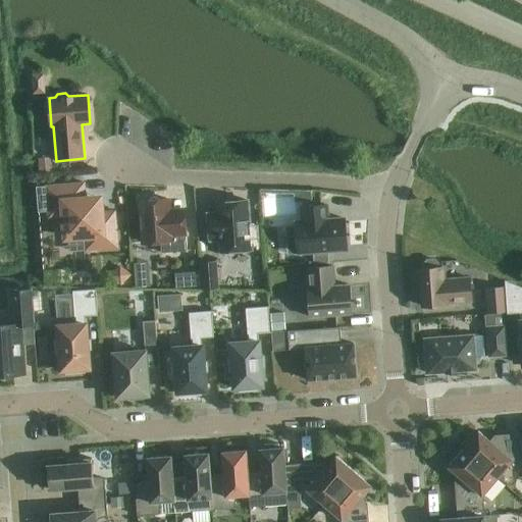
[(51,171),(50,155),(39,156),(40,172),(51,171)]
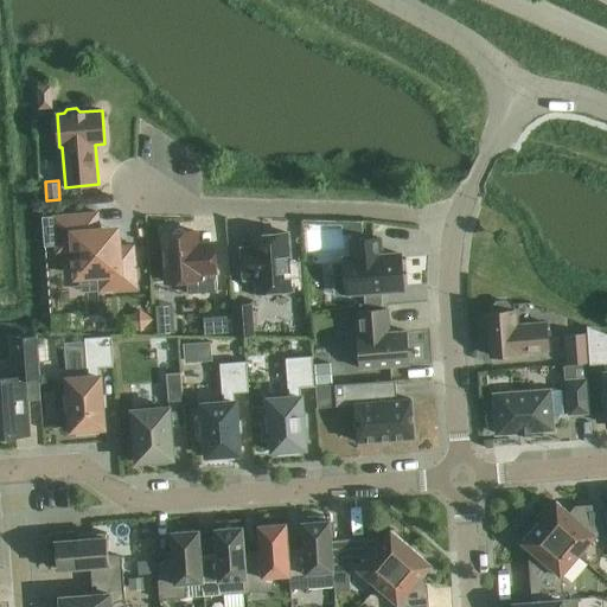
[(138,288),(134,246),(117,247),(116,230),(100,231),(97,212),(52,216),(56,254),(75,253),(76,276),(109,274),(112,291),(138,288)]
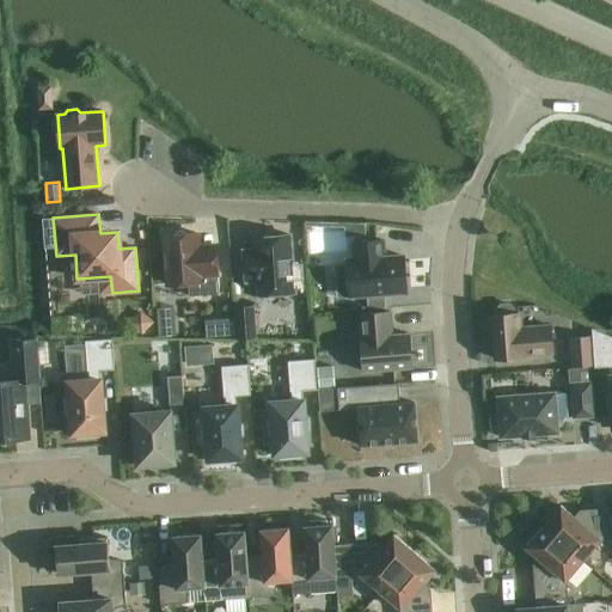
[(199,248),(197,233),(188,234),(184,231),(179,231),(176,232),(173,236),(164,237),(167,285),(188,283),(189,297),(219,294),(215,246),(199,248)]
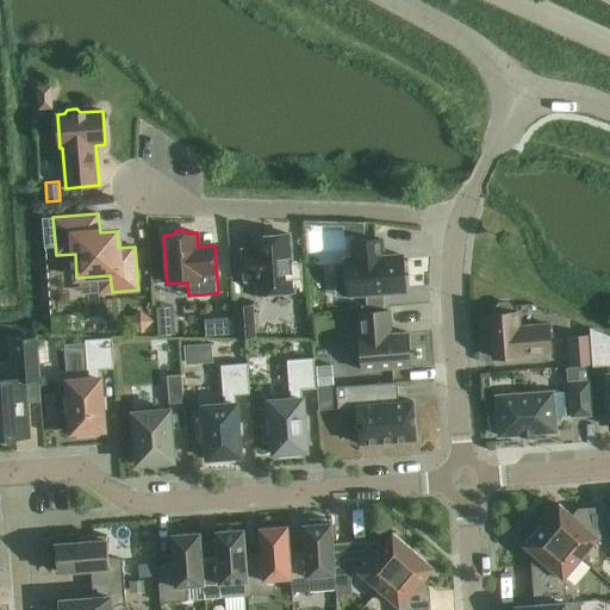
[(242,250),(244,281),(256,280),(257,294),(293,292),(288,235),(254,237),(255,249),(242,250)]
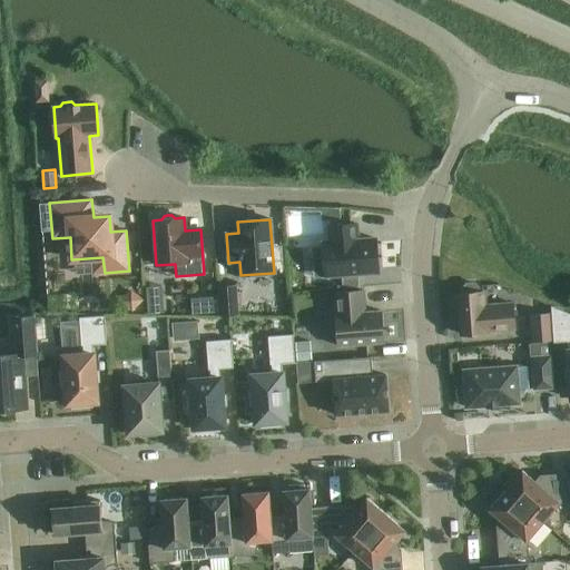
[(323,243),(311,244),(313,277),(325,276),(343,275),(344,288),(361,287),(360,274),(379,273),(375,238),(357,239),(356,224),(330,226),(331,242),(323,243)]
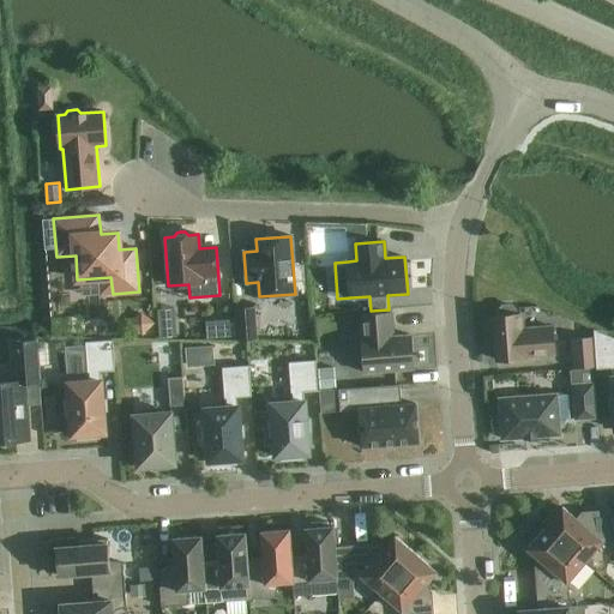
[(523,329),(522,314),(516,315),(515,309),(511,306),(503,306),(499,311),(499,317),(493,317),(497,360),(525,357),(554,355),(552,327),(523,329)]
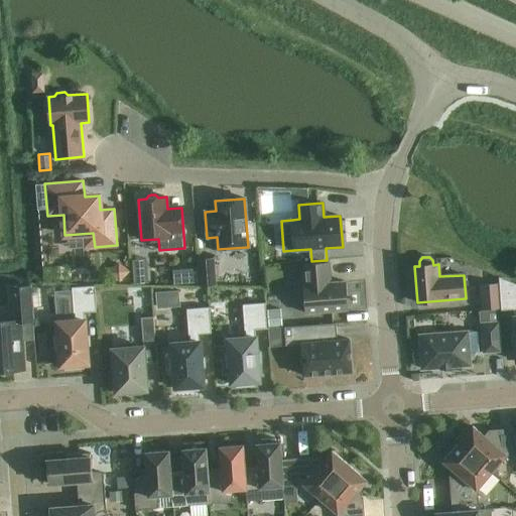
[(199,260),(201,286),(215,285),(213,259),(199,260)]
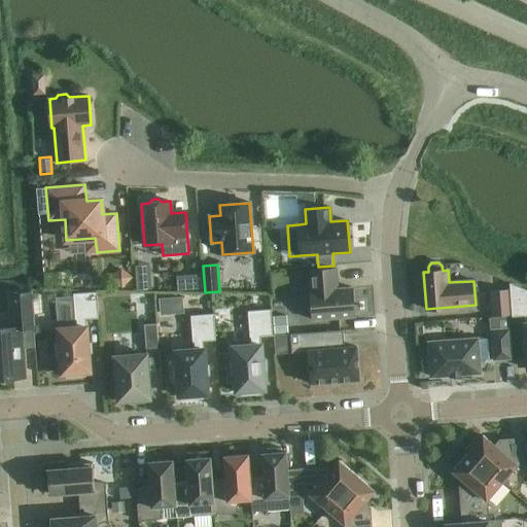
[(352,287),(335,289),(335,284),(338,283),(337,269),(309,271),(313,320),(354,317),(352,287)]
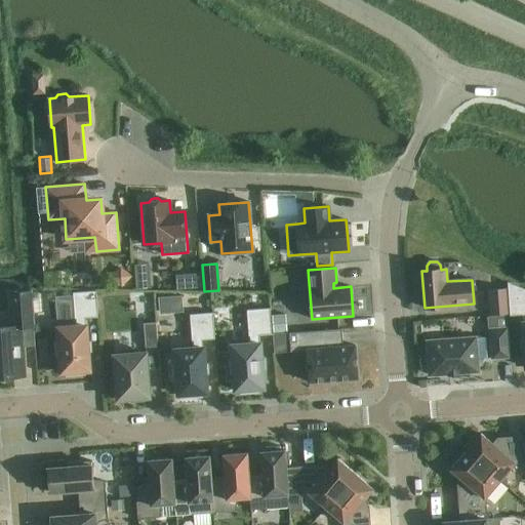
[(201,271),(175,273),(176,290),(202,288),(201,271)]
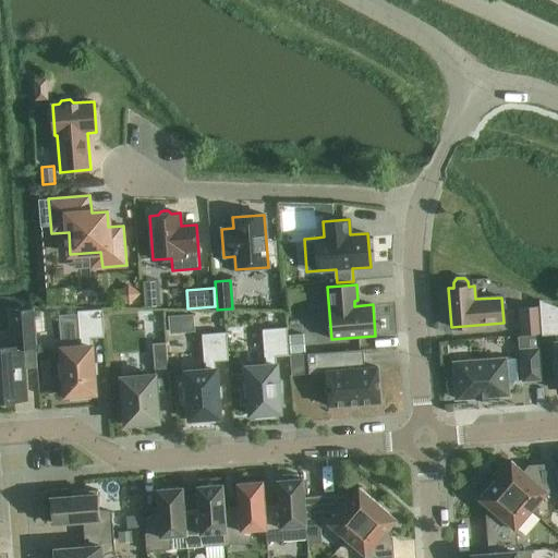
[(557,307),(540,300),(540,306),(542,334),(542,336),(555,335),(556,343),(555,343),(557,378),(557,307)]
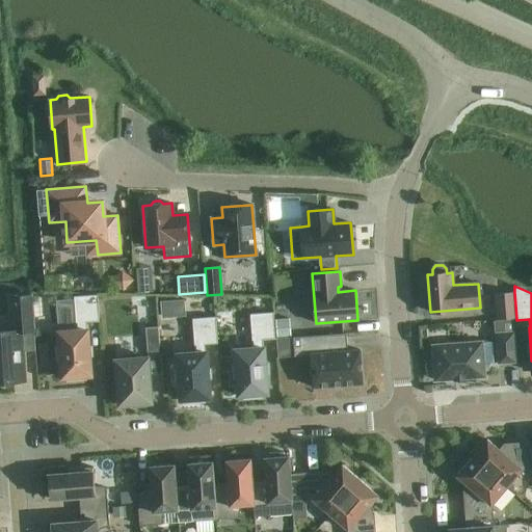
[(514,292),(496,293),(498,319),(516,318),(514,292)]
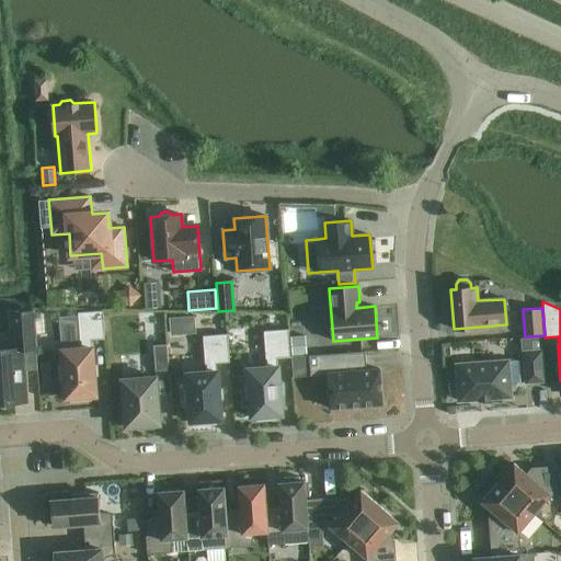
[(63,365),(58,365),(59,381),(64,380),(66,398),(71,398),(71,402),(91,400),(90,396),(95,396),(92,347),(91,340),(105,340),(103,311),(78,312),(78,316),(60,317),(63,350),(61,350),(63,365)]
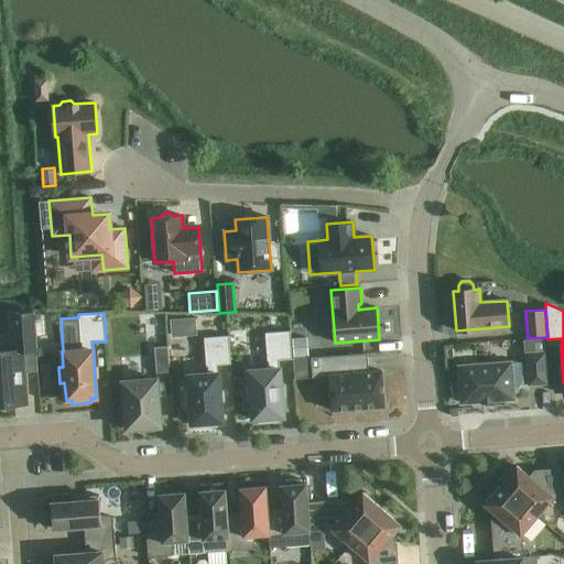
[(0,351),(0,408),(2,409),(3,405),(26,403),(22,350),(35,349),(33,314),(11,316),(13,351),(0,351)]
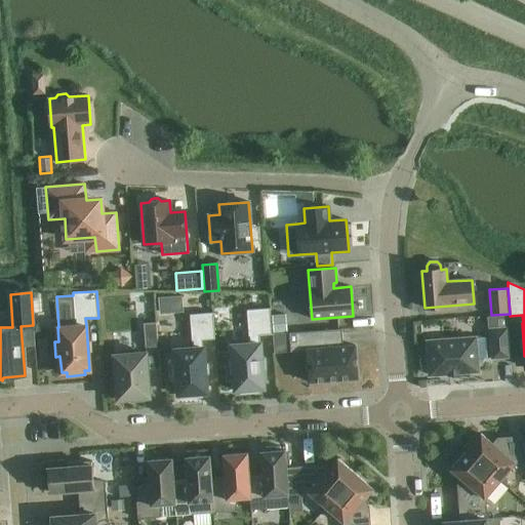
[(234,374),(235,391),(240,390),(241,394),(258,393),(258,389),(264,388),(260,342),(259,342),(259,335),(272,334),(270,308),(247,310),(249,344),(232,346),(233,359),(229,360),(230,374),(234,374)]
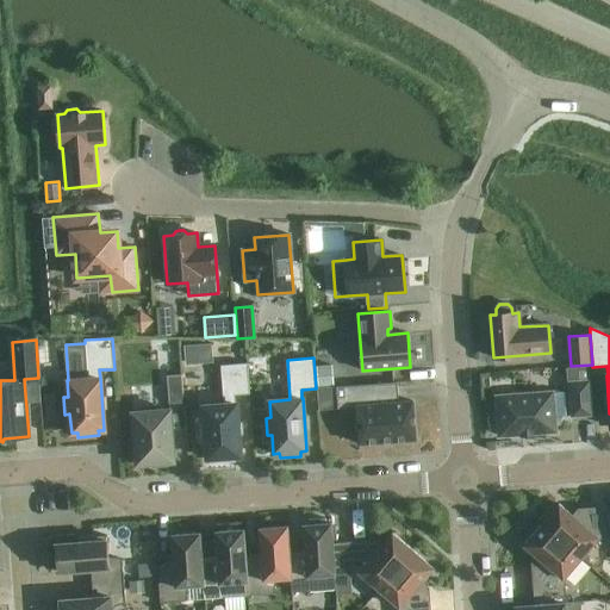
[(206,440),(207,459),(213,458),(213,462),(235,461),(234,456),(241,456),(236,404),(235,396),(250,394),(248,363),(221,366),(223,405),(203,406),(204,423),(199,423),(201,440),(206,440)]
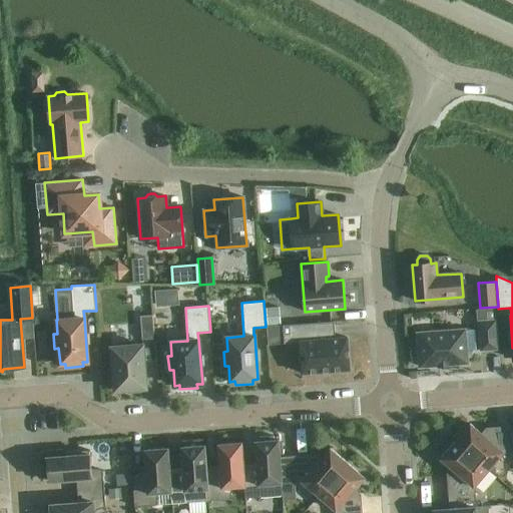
[(152,316),(140,316),(141,340),(154,339),(152,316)]
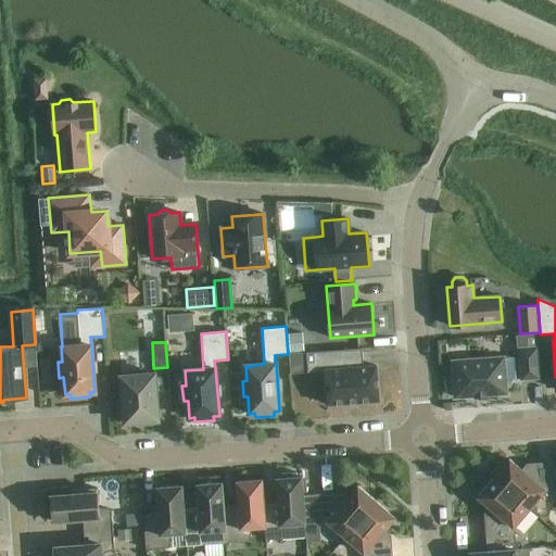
[(536,348),(519,349),(521,379),(539,378),(536,348)]
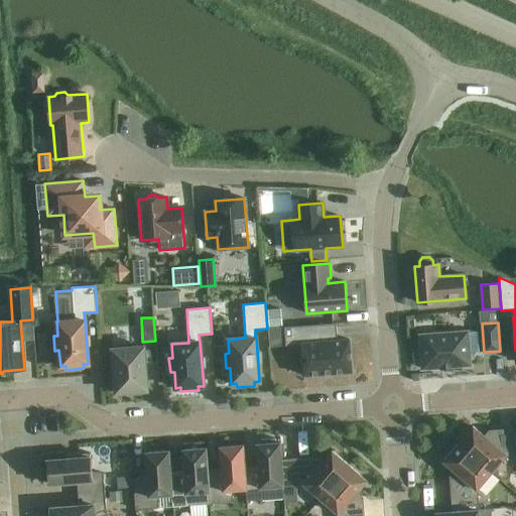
[(284,328),(267,329),(268,343),(285,342),(285,343),(286,346),(301,345),(303,374),(303,376),(305,376),(324,374),(331,374),(350,372),(352,372),(349,342),(349,340),(347,340),(337,341),(336,324),(284,328)]
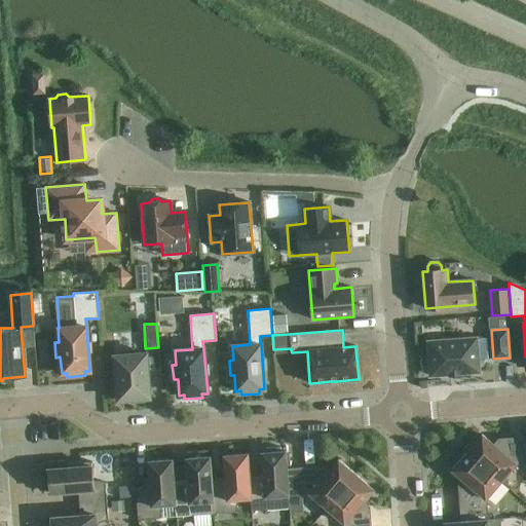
[(449,376),(460,375),(460,374),(479,372),(477,338),(427,342),(430,376),(449,375),(449,376)]
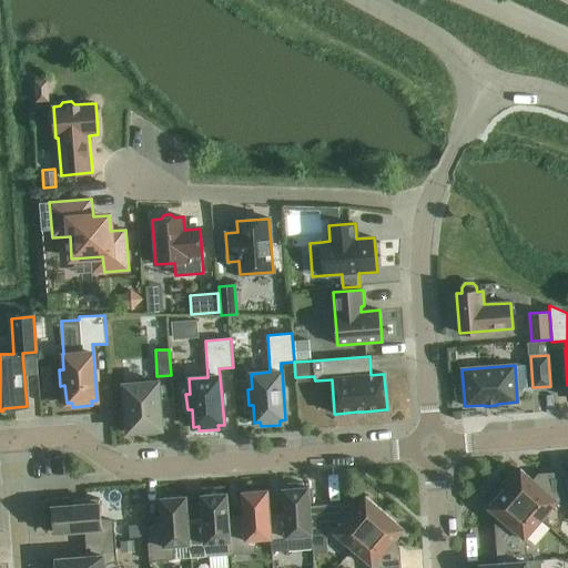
[(130,384),(123,384),(128,432),(141,430),(141,435),(156,434),(156,429),(162,429),(158,382),(144,383),(144,378),(129,379),(130,384)]
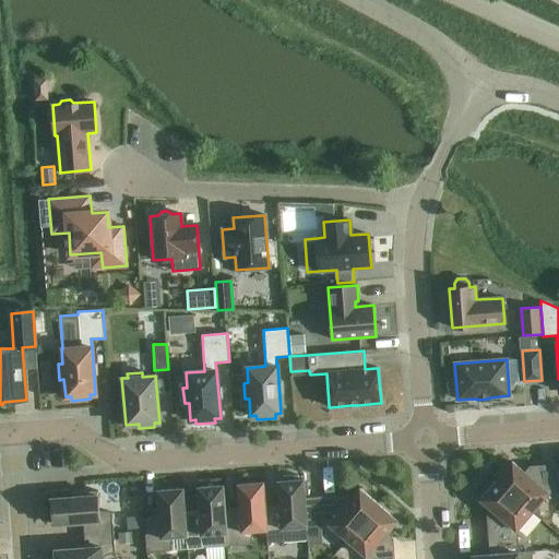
[(512,462),(496,480),(532,512),(548,494),(557,492),(558,492),(558,468),(556,470),(555,465),(535,467),(527,475),(512,462)]
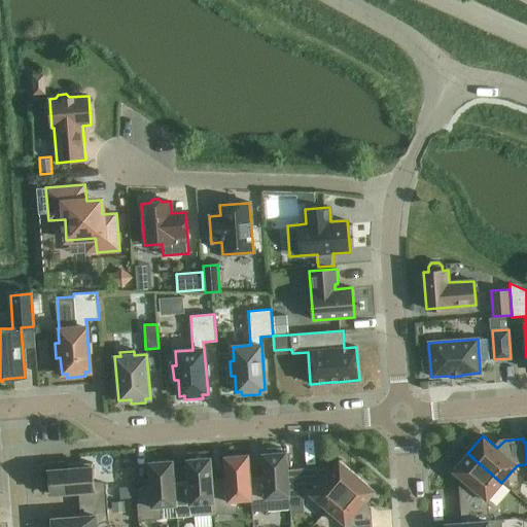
[(289,496),(287,470),(286,452),(281,452),(281,448),(266,449),(267,453),(261,454),(264,483),(250,484),(252,512),(290,508),(289,496)]
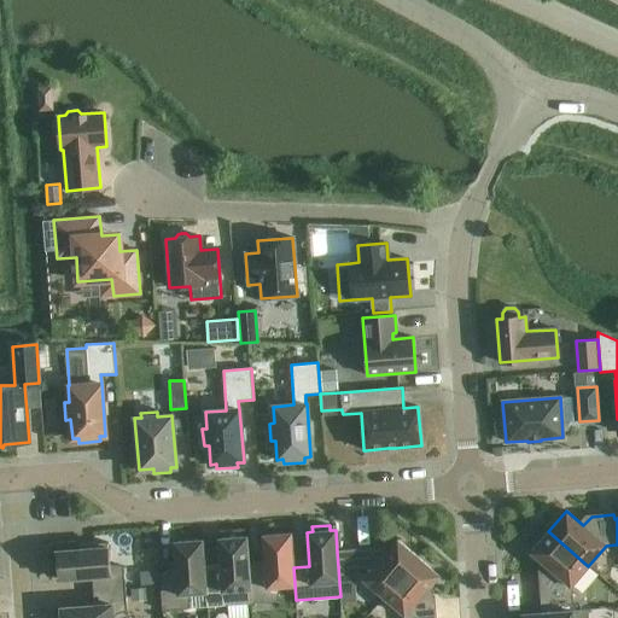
[(571,586),(588,566),(548,531),(531,552),(548,567),(540,576),(543,613),(573,611),(571,586)]
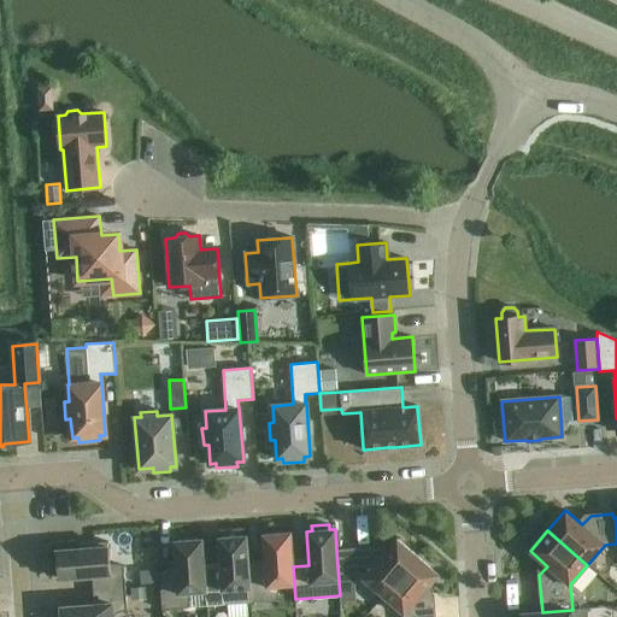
[(295,599),(293,566),(291,533),(263,535),(265,569),(248,570),(251,603),(277,600),(278,586),(294,585),(295,599)]
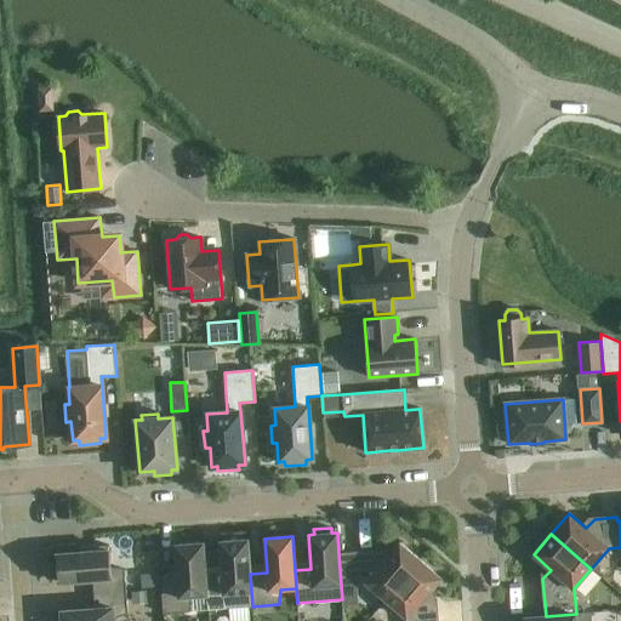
[(209,610),(252,607),(250,574),(248,540),(220,541),(222,576),(205,577),(209,610)]
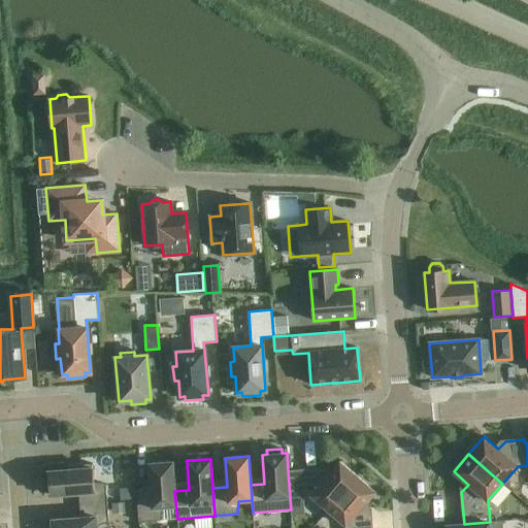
[(138,522),(161,520),(177,519),(174,491),(172,461),(149,463),(151,492),(136,493),(138,522)]
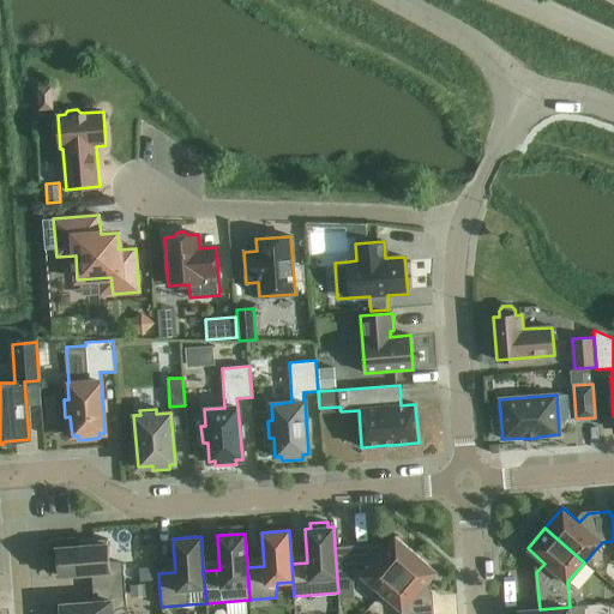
[(371,546),(335,548),(337,578),(361,577),(381,594),(415,554),(395,536),(380,554),(371,546)]
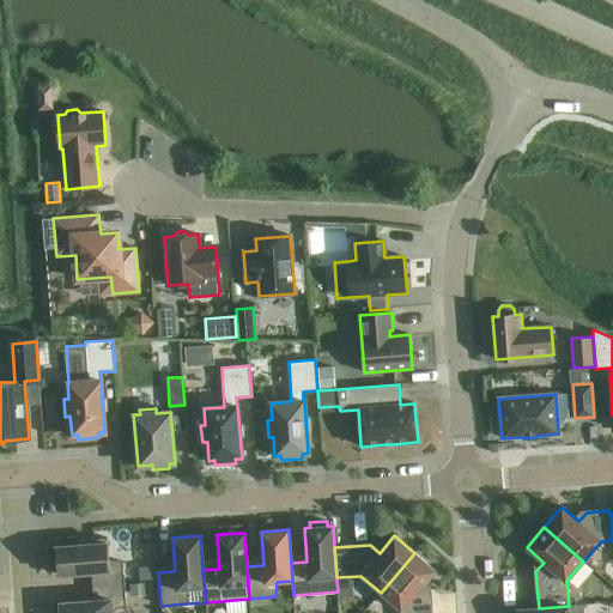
[(91,572),(92,587),(125,584),(122,562),(109,559),(108,542),(107,542),(107,540),(107,538),(90,539),(90,540),(82,540),(82,545),(56,547),(58,575),(91,572)]
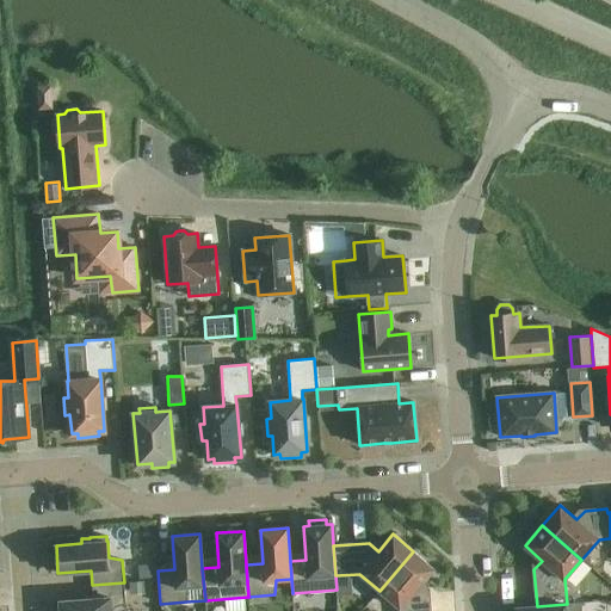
[(434,569),(413,551),(380,591),(400,608),(399,610),(430,610),(429,594),(419,586),(434,569)]
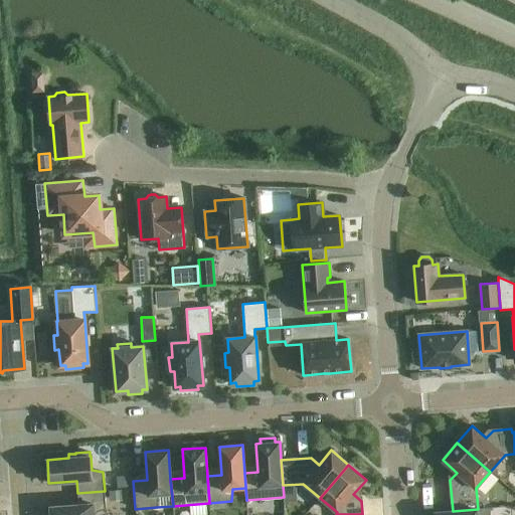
[(106,509),(105,491),(77,493),(78,504),(50,507),(51,514),(49,514),(49,513),(48,513),(48,514),(95,514),(95,513),(106,509)]
